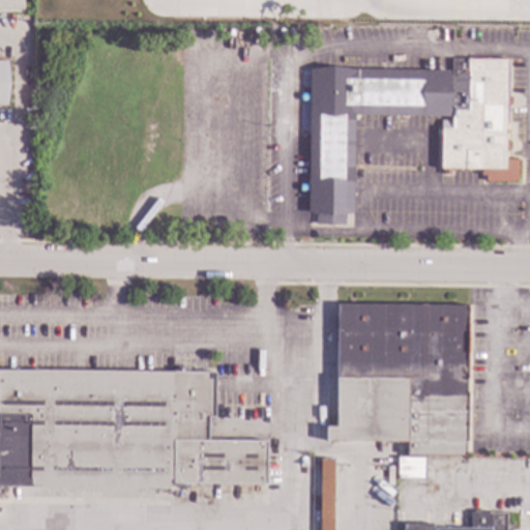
[(22,0),(10,0),(10,13),(23,13),(22,0)]
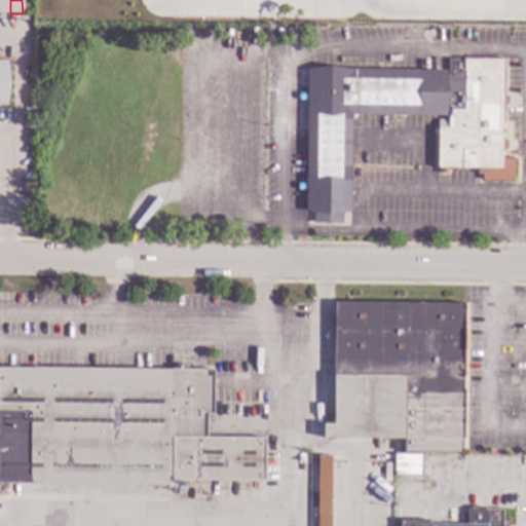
[(446,77),(448,77),(448,58),(503,58),(502,158),(514,158),(514,180),(481,180),(481,174),(476,174),(477,170),(436,168),(436,127),(447,127),(447,124),(447,110),(445,110),(446,77)]
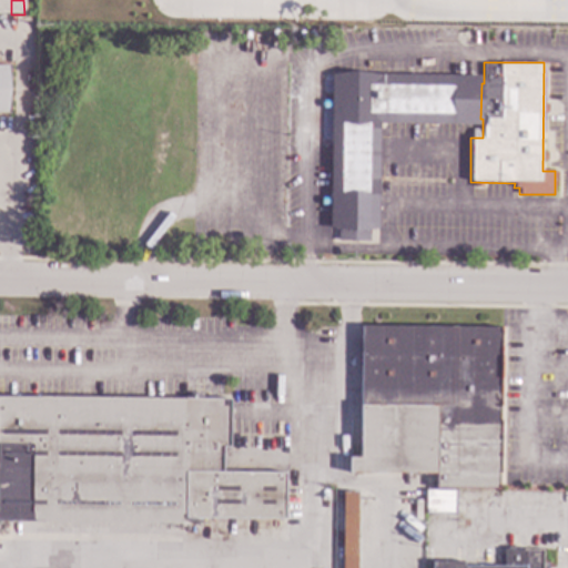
[(0,64),(9,66),(9,114),(0,114),(0,64)]
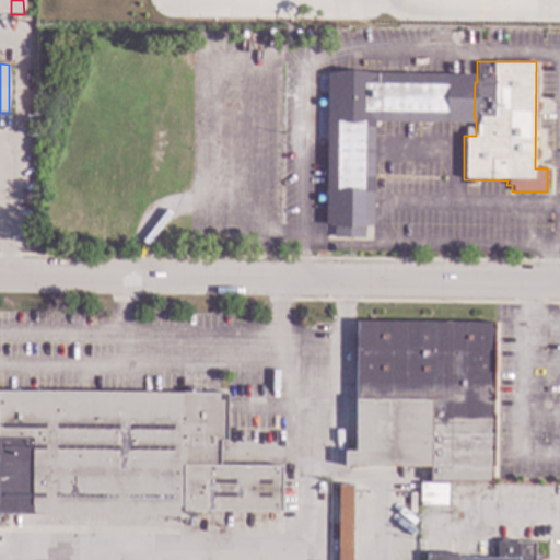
[(474,117),(474,124),(373,123),(373,226),(363,226),(363,240),(333,238),(333,225),(325,225),(326,74),(475,76),(475,82),(474,117)]
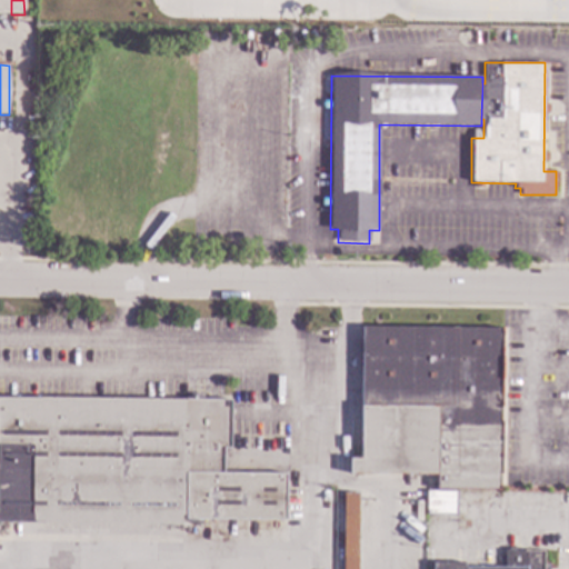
[(500,490),(436,489),(437,475),(349,473),(349,459),(360,459),(361,326),(502,328),(500,490)]
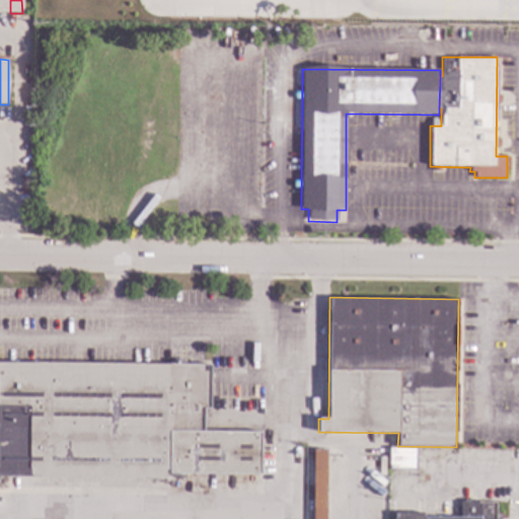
[(211,410),(204,410),(204,432),(261,432),(261,474),(169,474),(169,469),(164,469),(164,479),(0,478),(0,363),(211,364),(211,410)]
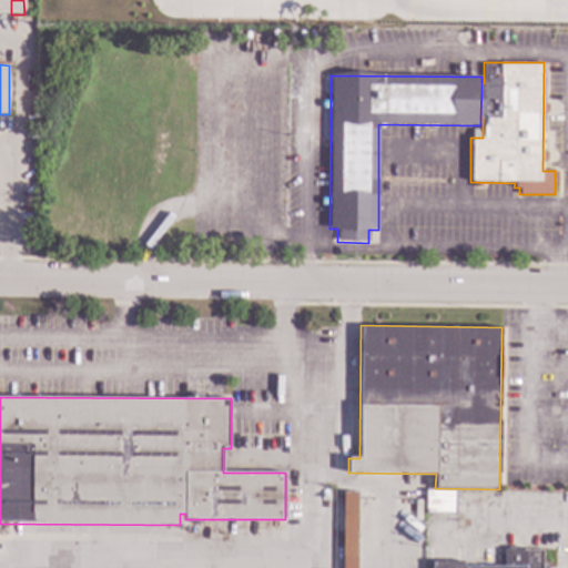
[(456,514),(425,514),(425,490),(456,490),(456,514)]
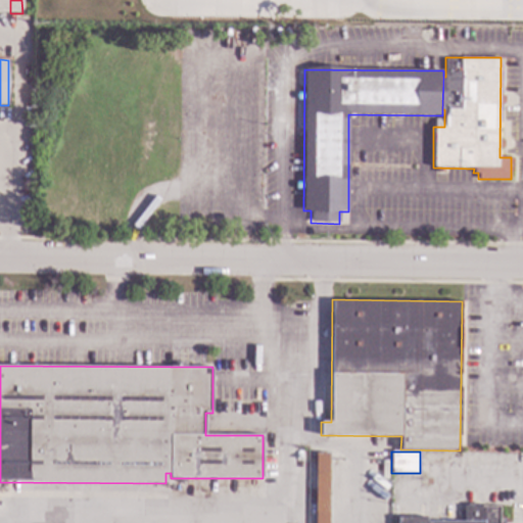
[(329,522),(315,522),(315,453),(329,453),(329,522)]
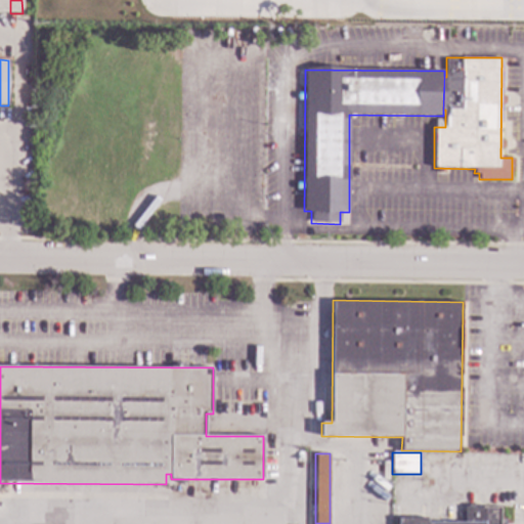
[(501,523),(398,523),(399,518),(428,518),(428,522),(464,522),(464,506),(501,506),(501,523)]
